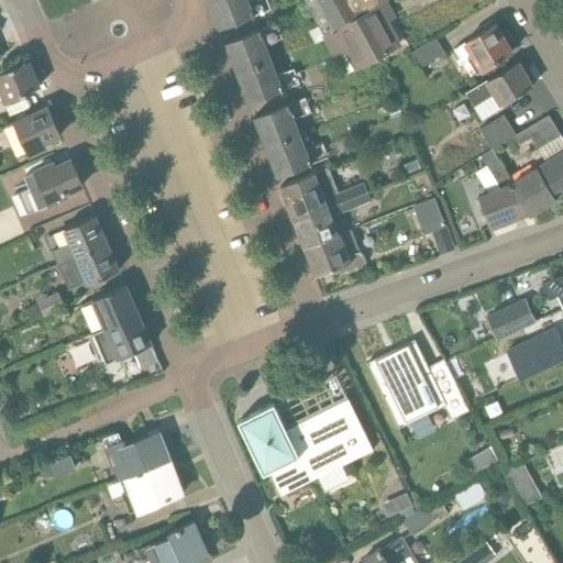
[(208,0),(220,30),(271,10),(266,0),(251,0),(247,1),(246,0),(208,0)]
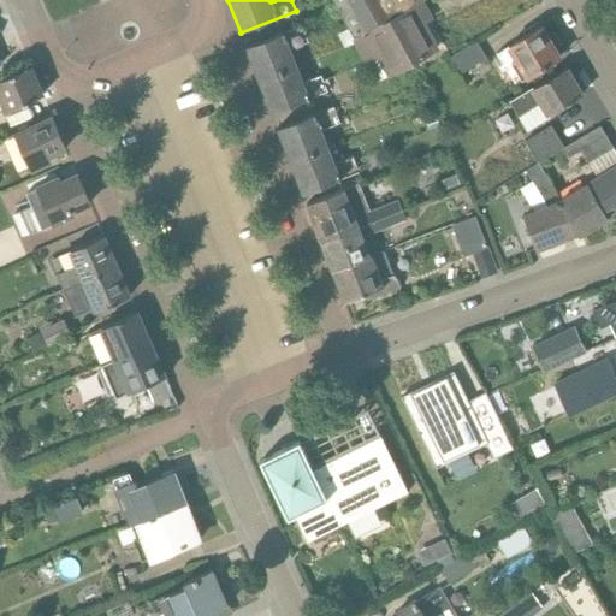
[(353,39),(424,0),(422,0),(333,0),(354,36),(351,37),(353,39)]
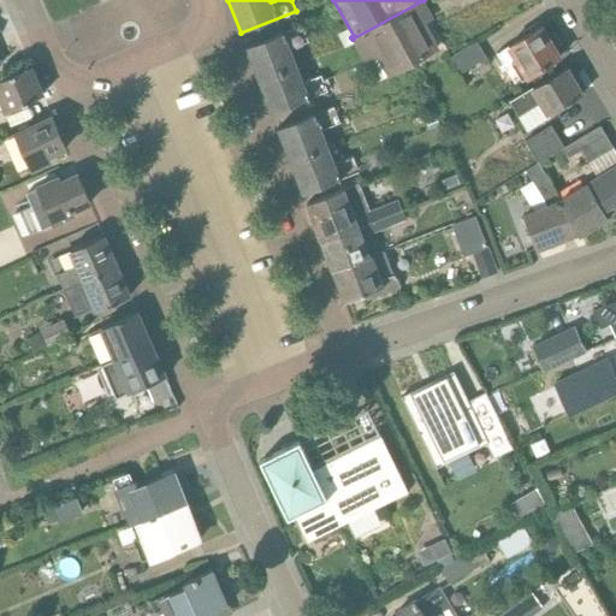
[(437,48),(424,24),(433,18),(424,0),(353,39),(366,64),(367,63),(377,81),(437,48)]
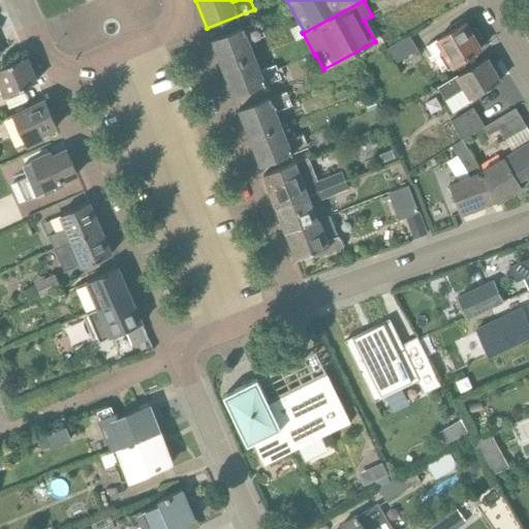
[(250,41),(263,36),(258,23),(212,40),(222,69),(255,56),(250,41)]
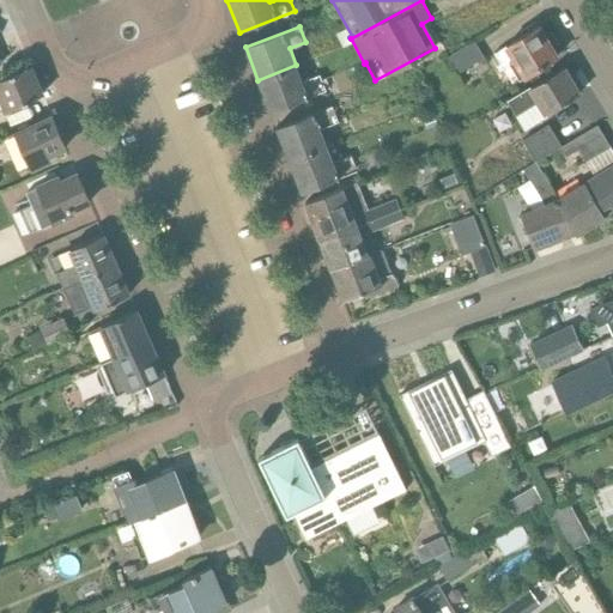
[(495,54),(514,84),(557,58),(538,26),(495,54)]
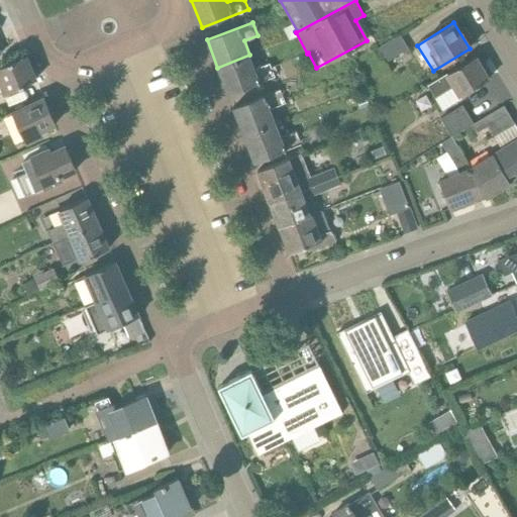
[(408,48),(401,36),(379,50),(386,63),(408,48)]
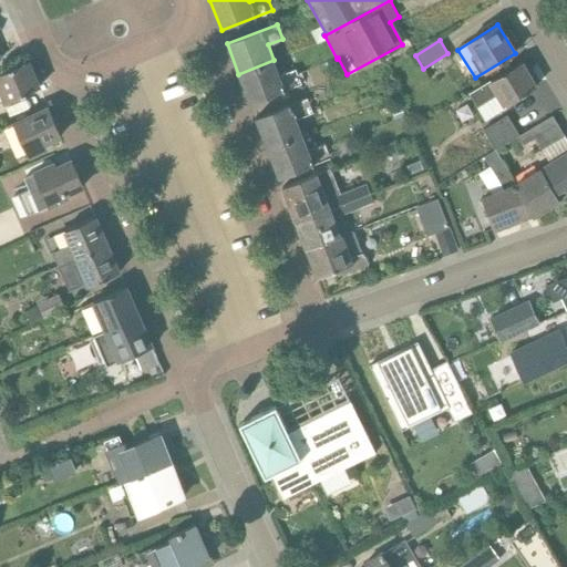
[(300,85),(295,70),(286,73),(280,58),(274,60),(238,74),(250,104),(300,85)]
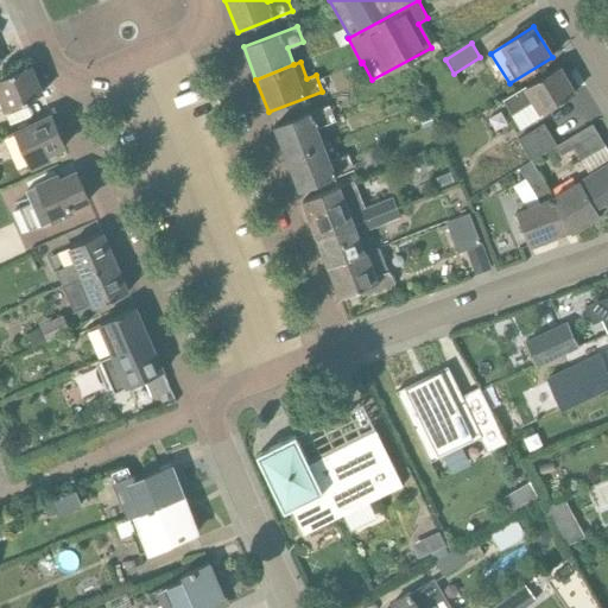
[(5,111),(20,103),(42,94),(30,67),(0,78),(0,101),(1,101),(5,111)]
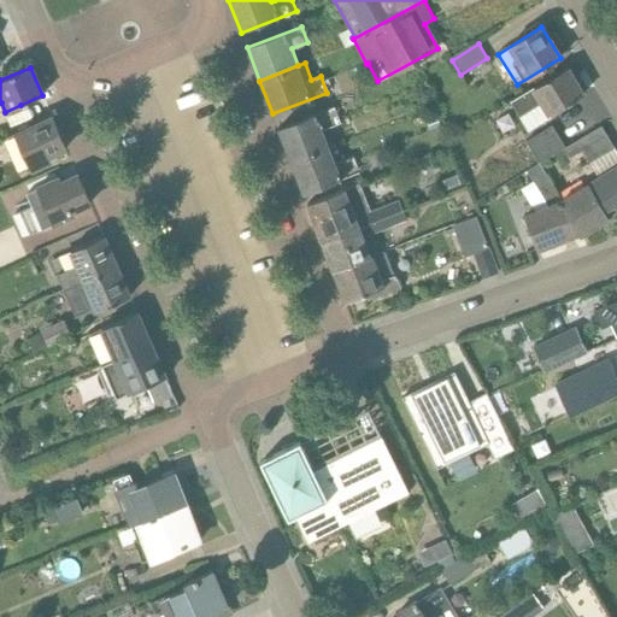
[(566,68),(535,87),(511,100),(519,116),(544,101),(551,115),(582,95),(581,92),(581,89),(577,82),(575,81),(566,68)]
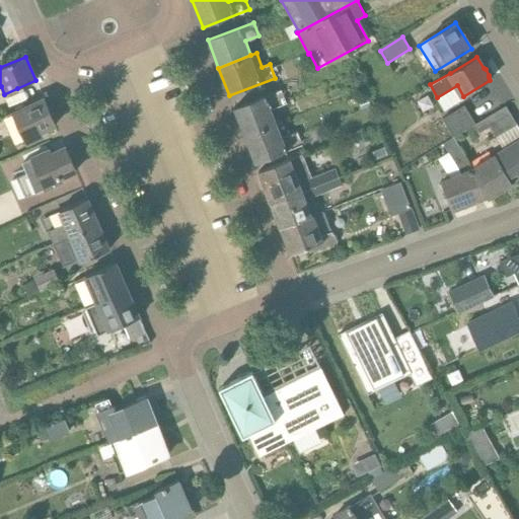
[(272,109),(285,103),(280,90),(234,108),(244,136),(277,124),(272,109)]
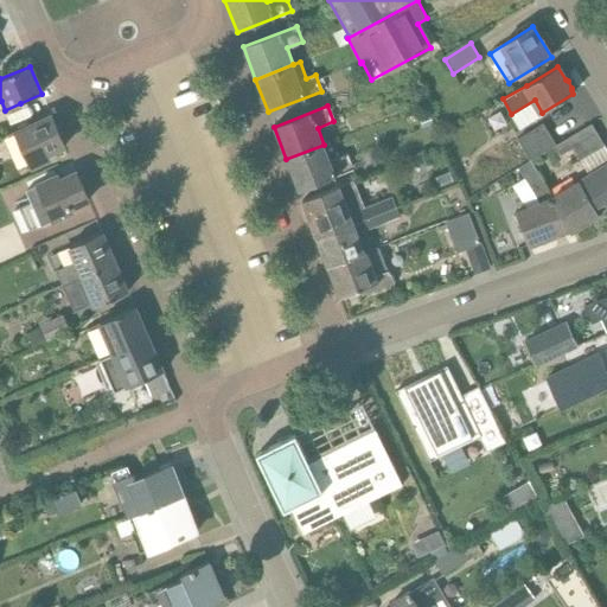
[(14,132),(31,168),(50,160),(48,154),(64,147),(51,115),(14,132)]
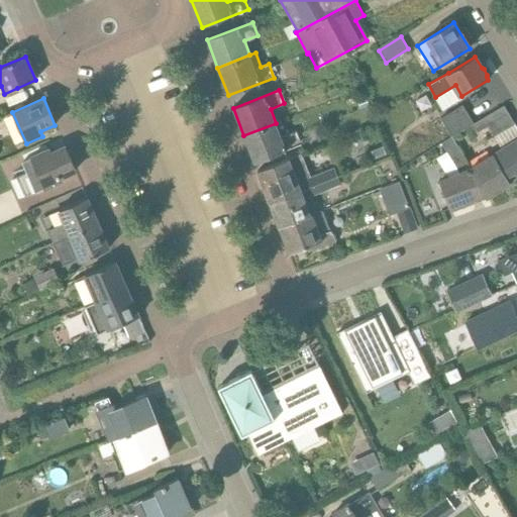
[(357,104),(360,110),(370,106),(367,100),(357,104)]
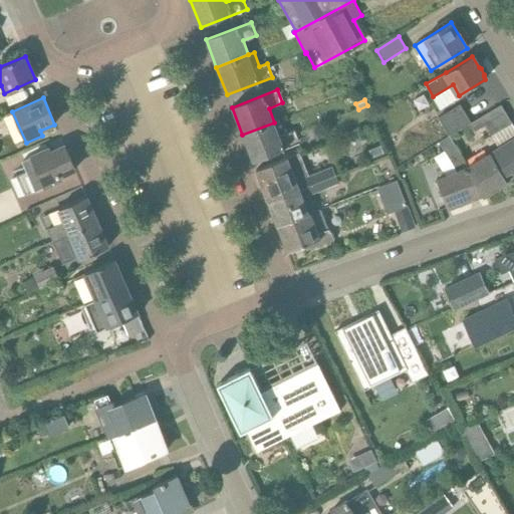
[(449,136),(471,122),(459,104),(438,117),(449,136)]
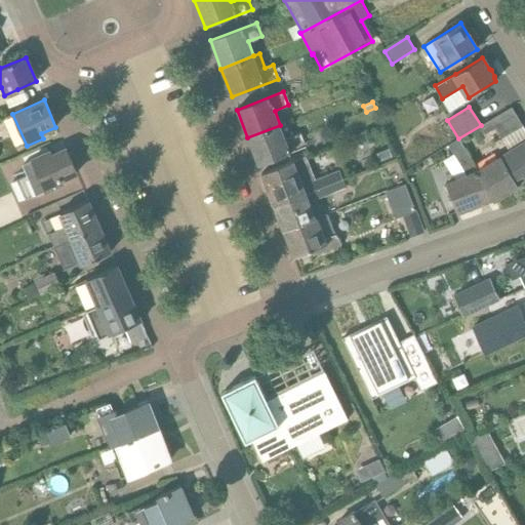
[(501,138),(523,126),(512,107),(480,126),(485,133),(495,128),(501,138)]
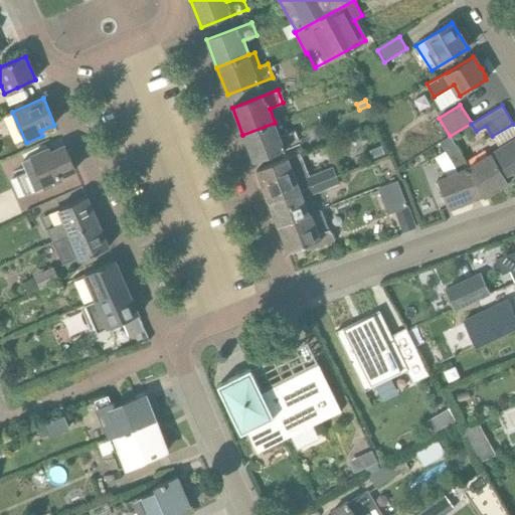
[(300,145),(294,131),(286,134),(280,121),(275,123),(242,135),(253,163),(300,145)]
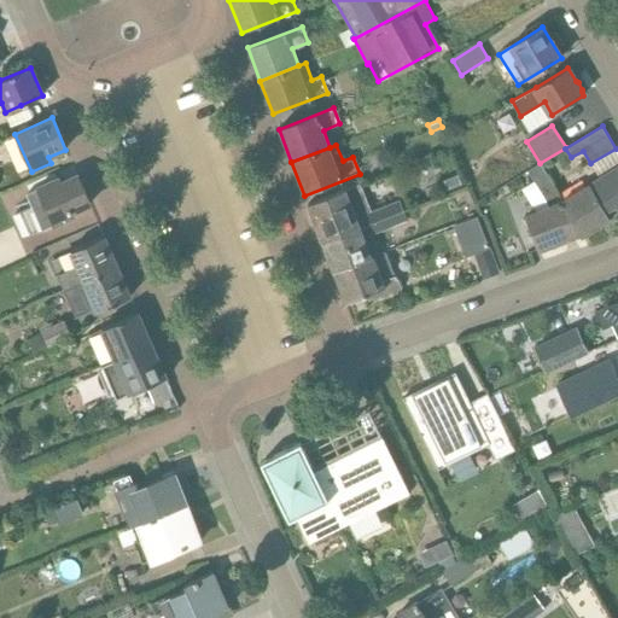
[(582,234),(563,203),(540,164),(529,170),(551,207),(526,215),(538,250),(582,234)]
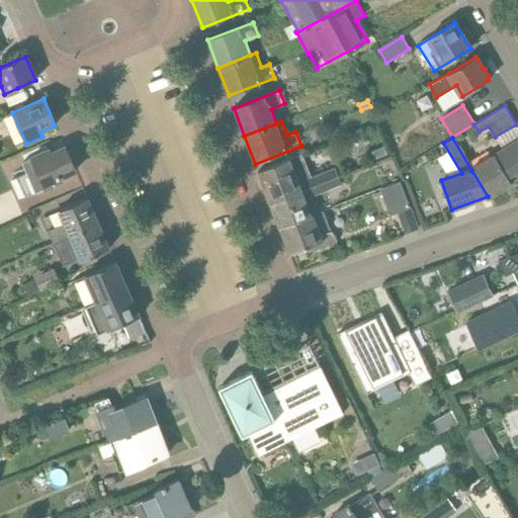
[(471,170),(488,196),(517,178),(517,142),(503,151),(471,170)]
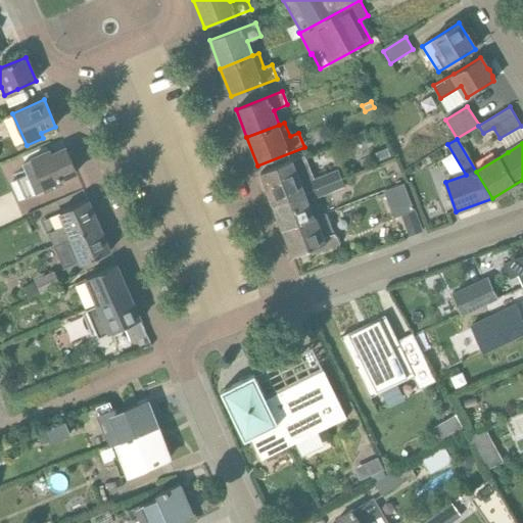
[(61,180),(77,173),(65,148),(51,155),(49,150),(22,162),(37,194),(62,183),(61,180)]
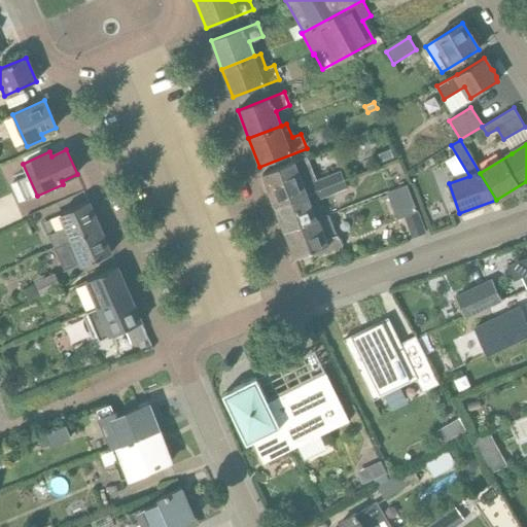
[(377,154),(381,164),(393,159),(390,149),(377,154)]
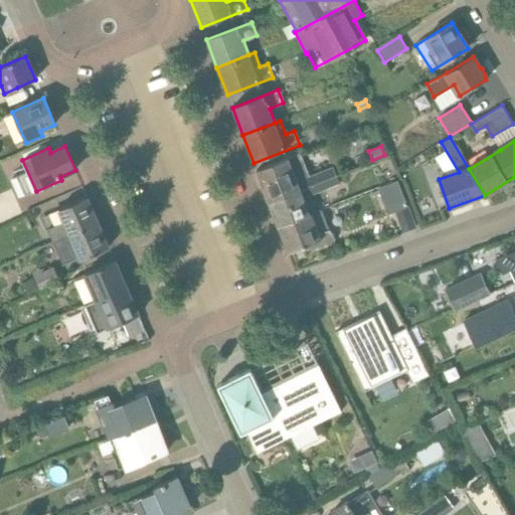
[(269,202),(336,177),(332,168),(309,177),(300,154),(256,170),(269,202)]
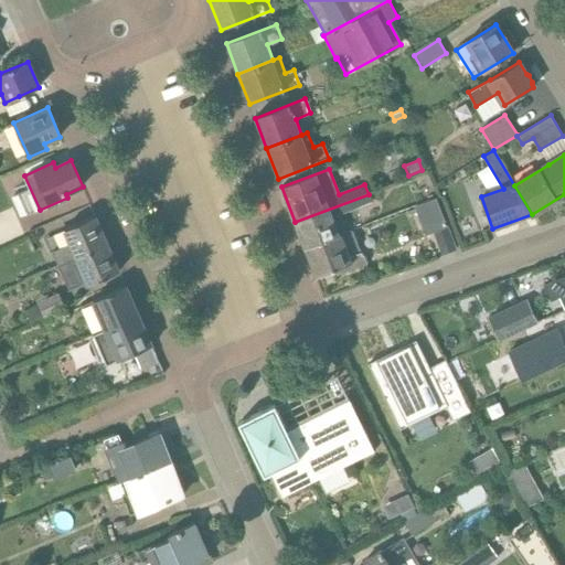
[(306,248),(352,232),(352,231),(345,233),(339,214),(371,202),(369,194),(295,222),(306,248)]
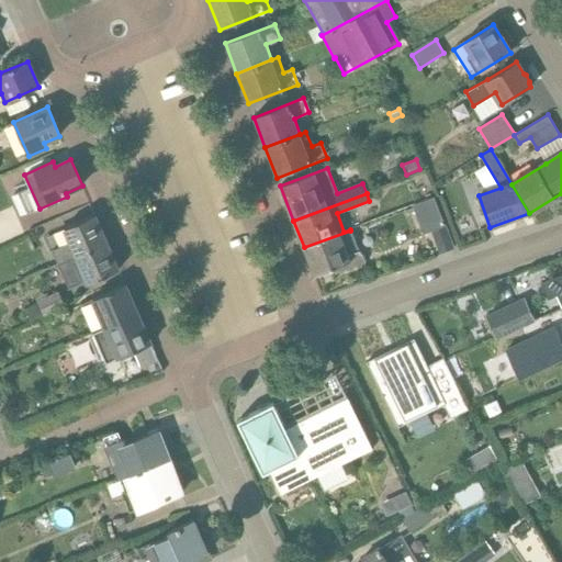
[(425,234),(431,231),(445,226),(444,225),(433,199),(414,205),(425,234)]
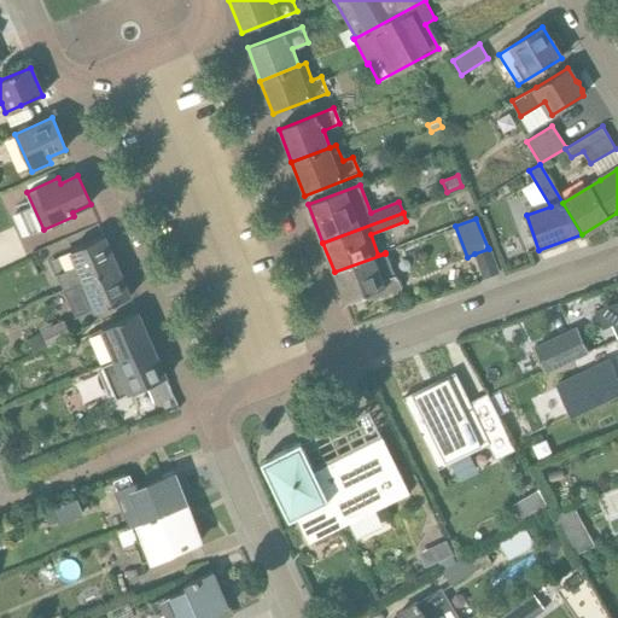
[(83,281),(117,267),(104,237),(70,251),(76,266),(57,274),(64,290),(83,281)]
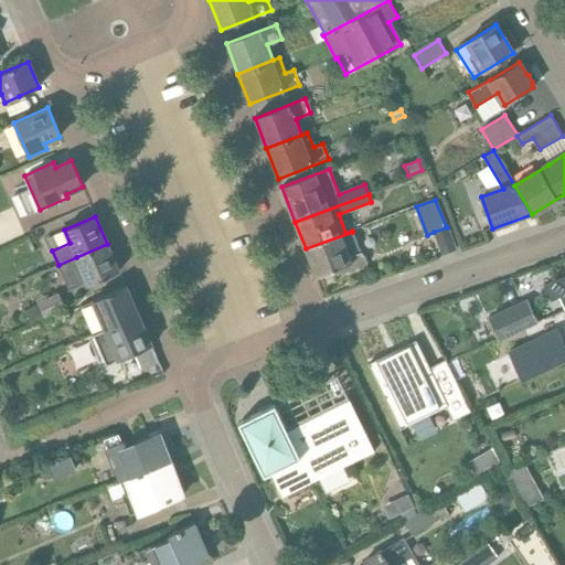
[(434,232),(435,235),(443,255),(456,251),(447,230),(447,227),(434,232)]
